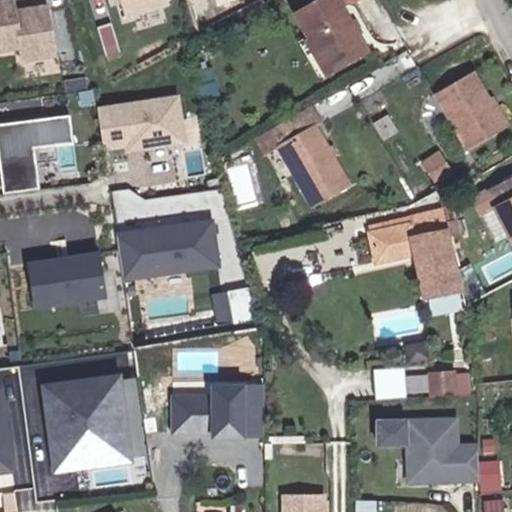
[(16,0),(0,0),(0,56),(16,54),(20,79),(61,73),(50,4),(18,9),(16,0)]
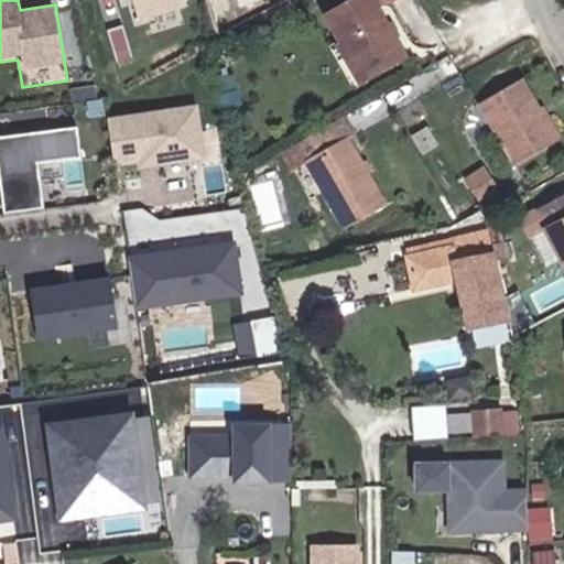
[(188,6),(186,0),(133,0),(140,20),(188,6)]
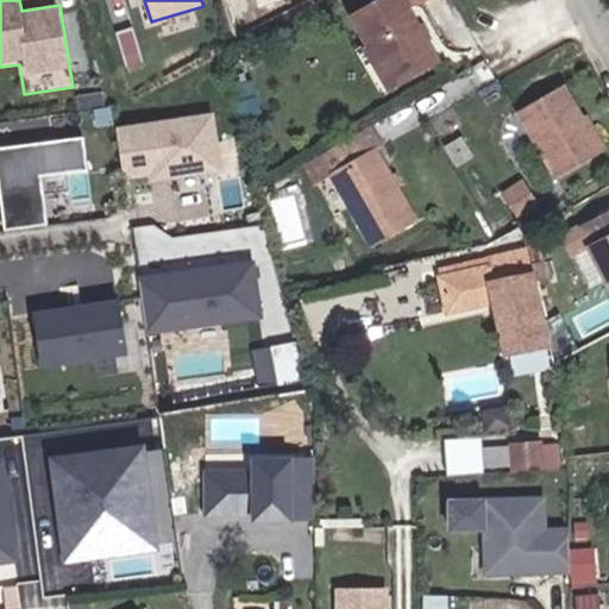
[(374,66),(378,63),(389,82),(428,61),(395,0),(371,0),(345,14),(374,66)]
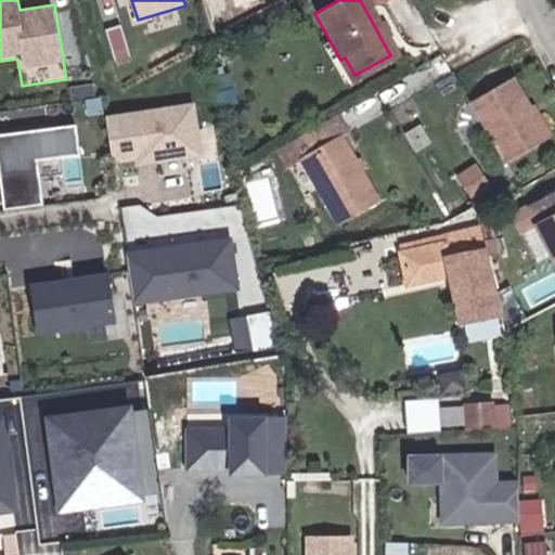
[(121,25),(105,30),(115,61),(131,56),(121,25)]
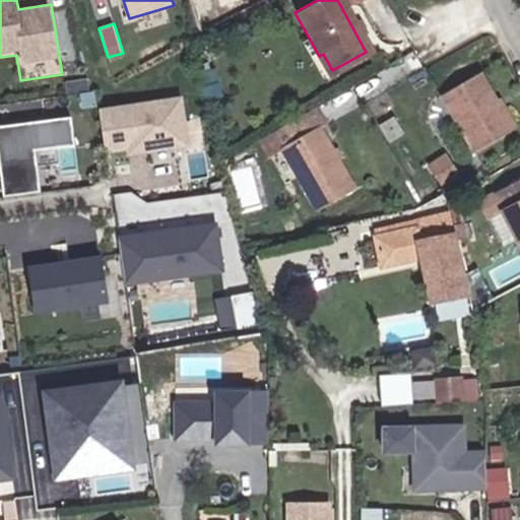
[(323,75),(332,70),(323,54),(319,56),(314,59),(323,75)]
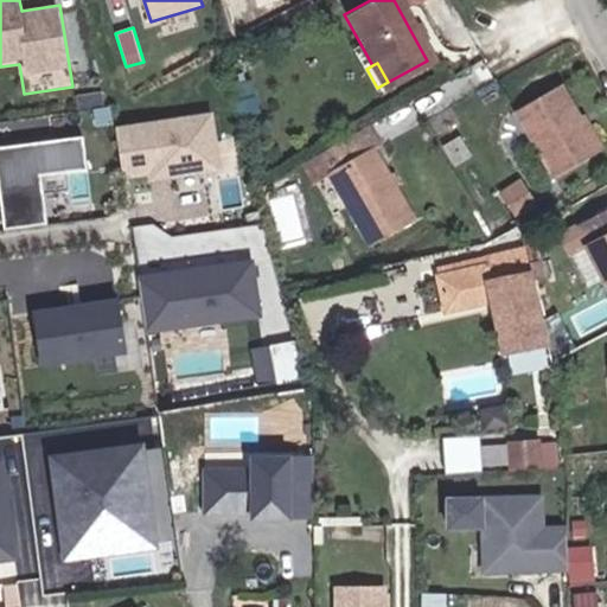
[(557,180),(594,159),(574,123),(582,119),(563,87),(517,113),(557,180)]
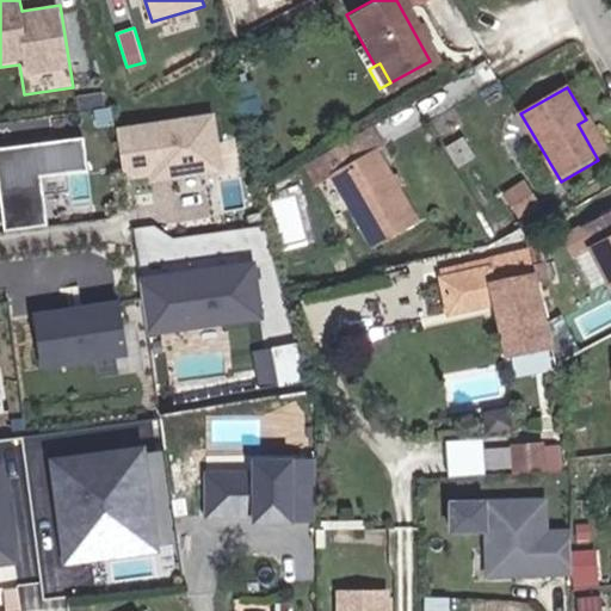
[(223,171),(215,113),(117,128),(124,180),(148,177),(149,183),(223,171)]
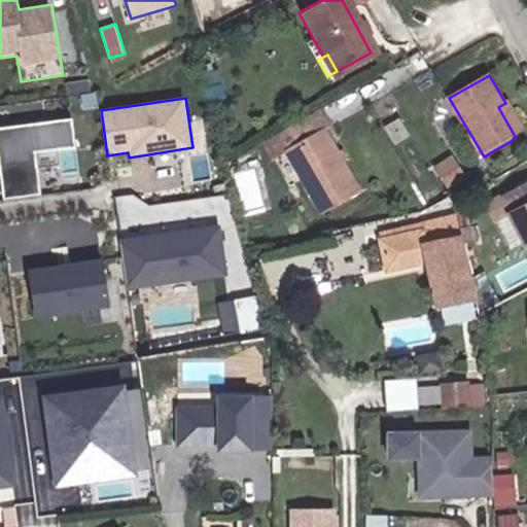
[(505,103),(498,107),(516,138),(526,132),(508,101),(505,103)]
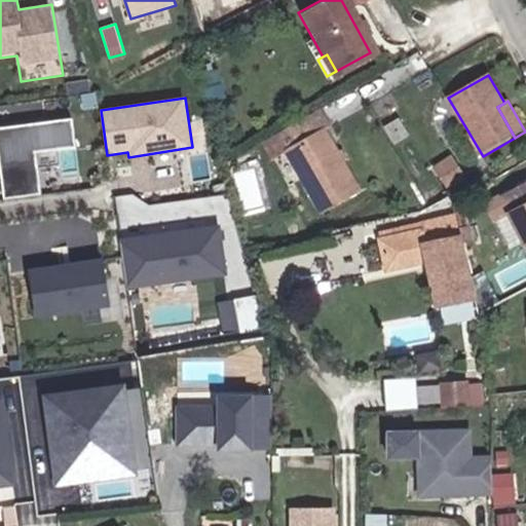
[(76,145),(72,119),(0,127),(0,165),(4,197),(42,192),(36,150),(76,145)]
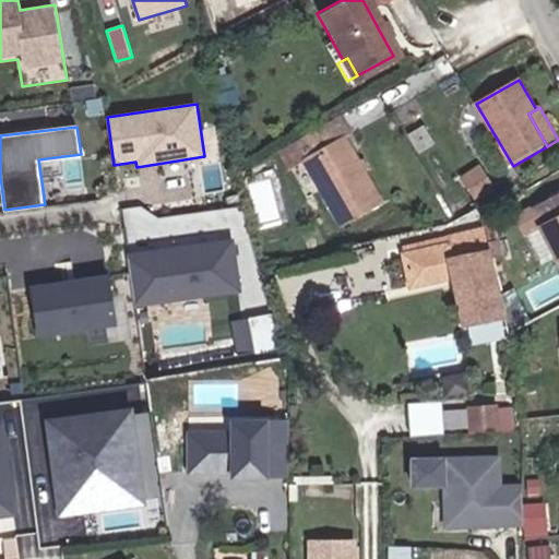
[(343,140),(306,163),(343,228),(379,207),(343,140)]
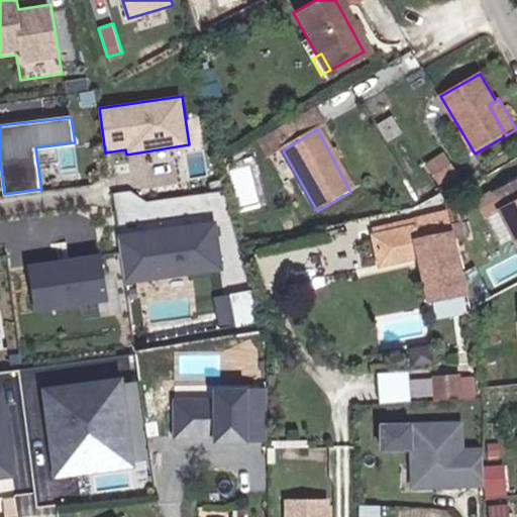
[(431,164),(443,178),(458,165),(446,150),(431,164)]
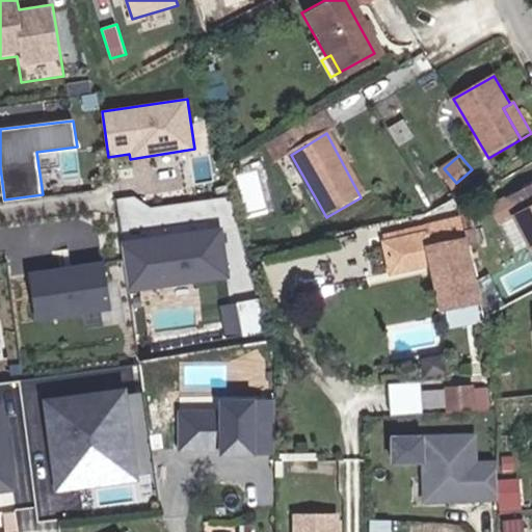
[(502,225),(514,218),(531,247),(531,186),(493,209),(502,225)]
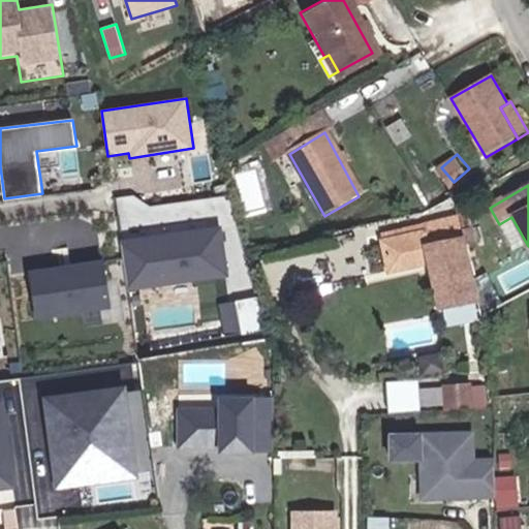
[(376,279),(433,270),(442,311),(472,306),(457,217),(428,222),(429,232),(407,236),(406,226),(365,234),(376,279)]
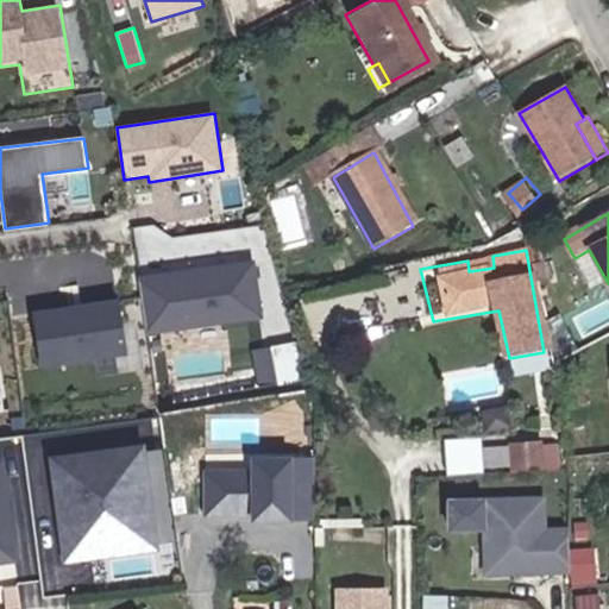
[(608,283),(589,250),(575,258),(594,292),(608,283)]
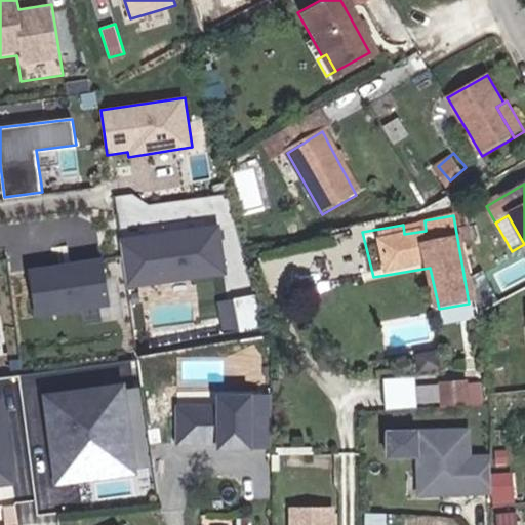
[(229,275),(220,224),(123,237),(131,288),(229,275)]
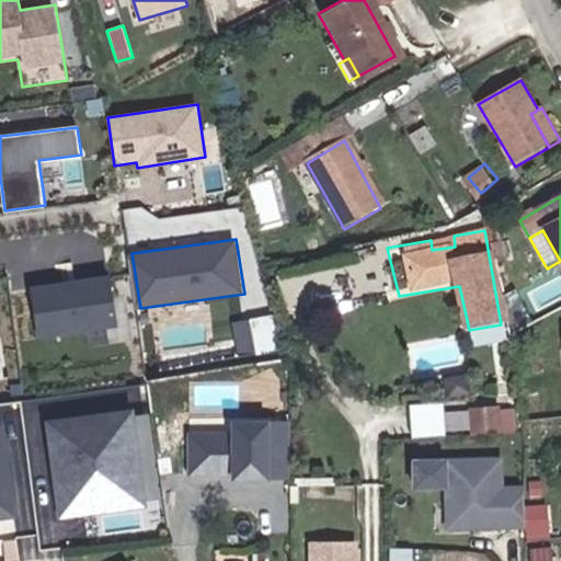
[(118,327),(112,275),(31,287),(37,338),(118,327)]
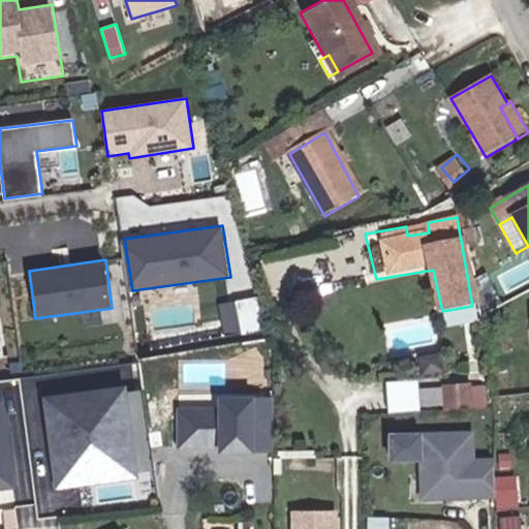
[(224,300),(225,332),(260,329),(258,298),(224,300)]
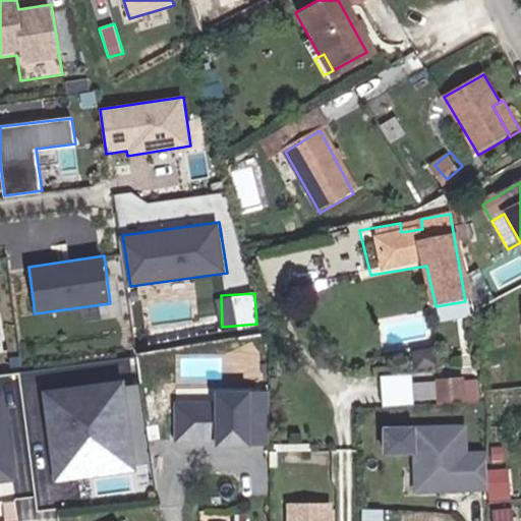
[(138,469),(125,379),(43,390),(56,480),(138,469)]
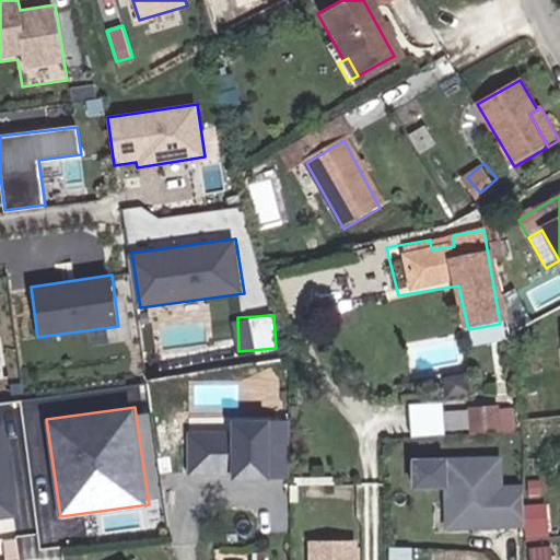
[(496,408),(469,410),(470,427),(470,434),(498,433),(496,408)]
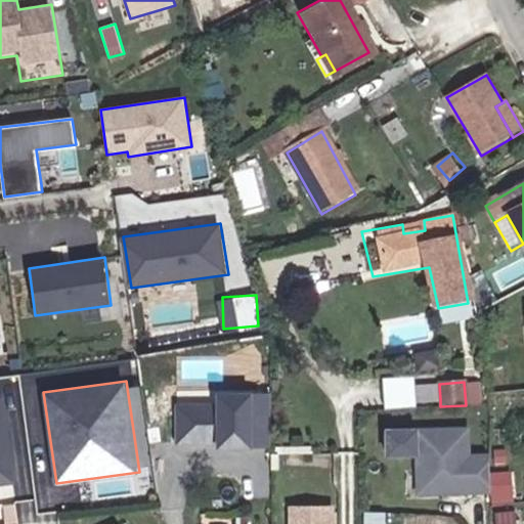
[(416,402),(440,399),(439,384),(415,385),(416,402)]
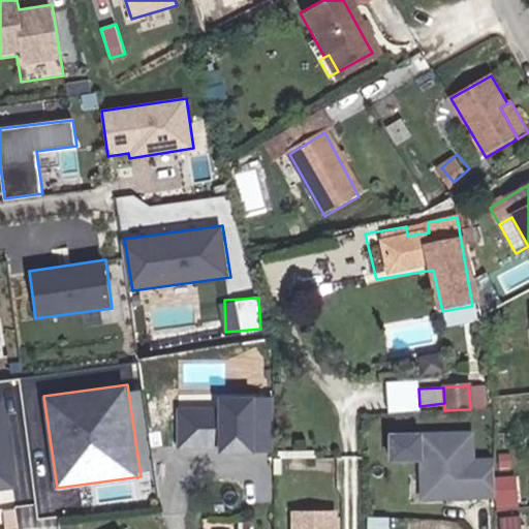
[(255,450),(257,397),(220,395),(220,407),(178,406),(178,447),(220,447),(220,452),(255,450)]
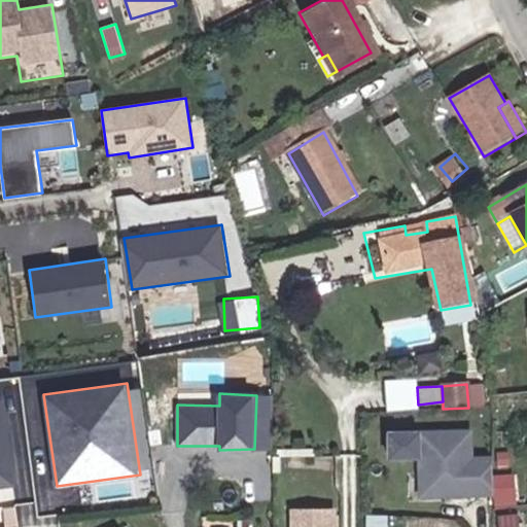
[(0,487),(16,485),(4,394),(0,394),(0,487)]
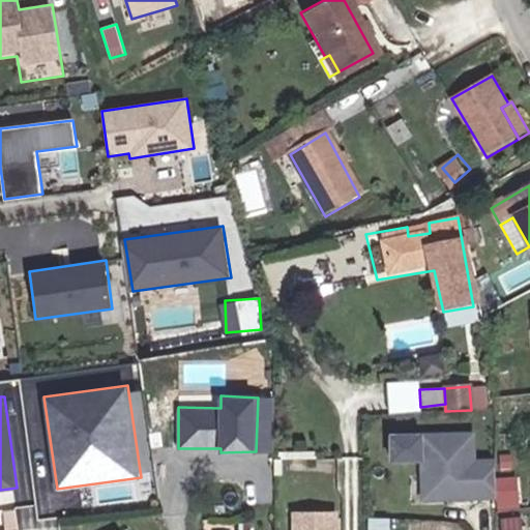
[(424,461),(424,499),(502,499),(502,457),(483,455),(483,432),(390,431),(390,461),(424,461)]
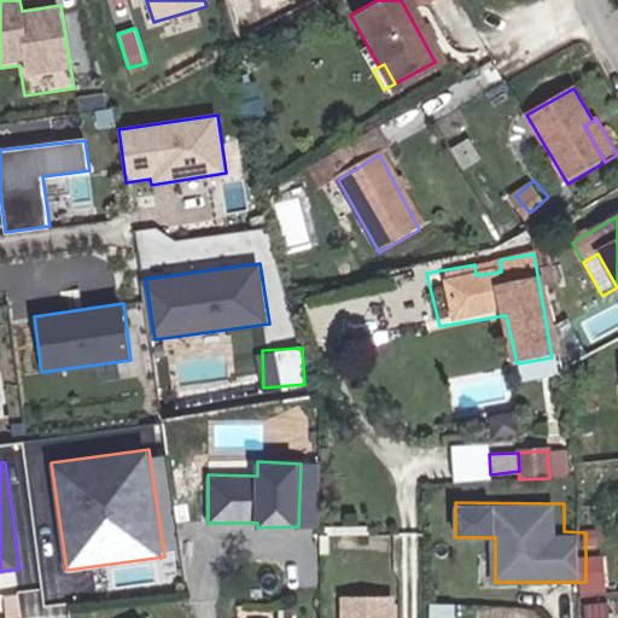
[(396,617),(396,596),(342,596),(342,617),(396,617)]
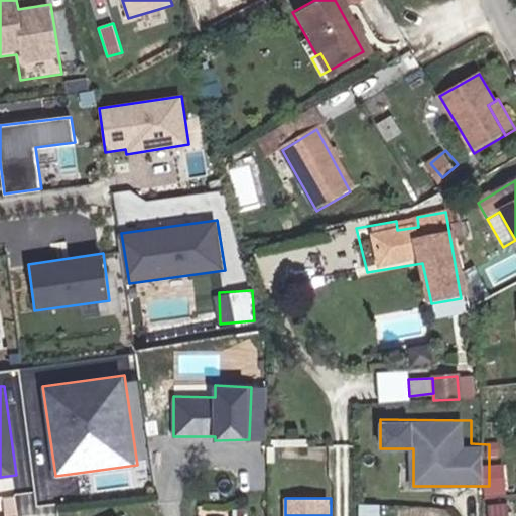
[(380,515),(380,505),(360,504),(359,515),(380,515)]
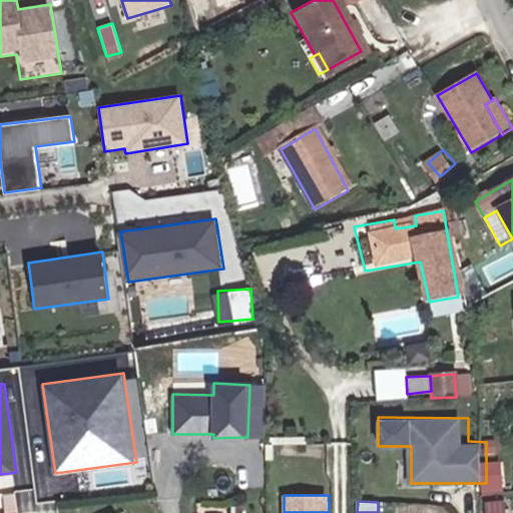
[(490,501),(489,512),(509,512),(510,501),(490,501)]
